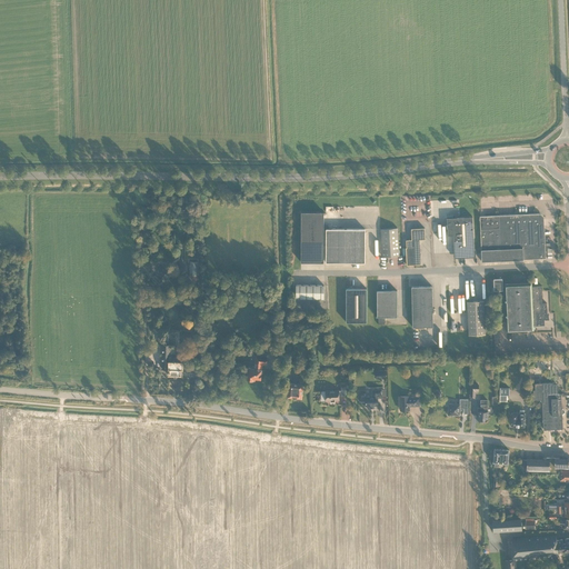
[(365,262),(365,260),(366,229),(326,229),(326,246),(323,246),(323,212),(301,211),(301,262),(323,262),(323,249),(326,249),(326,262),(365,262)]
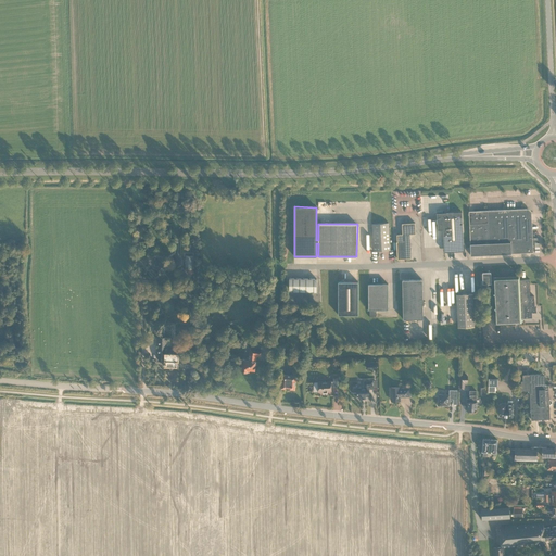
[(471,254),(477,254),(478,254),(494,254),(503,253),(508,253),(530,252),(533,252),(532,225),(532,222),(531,211),(529,209),(469,211),(471,254)]
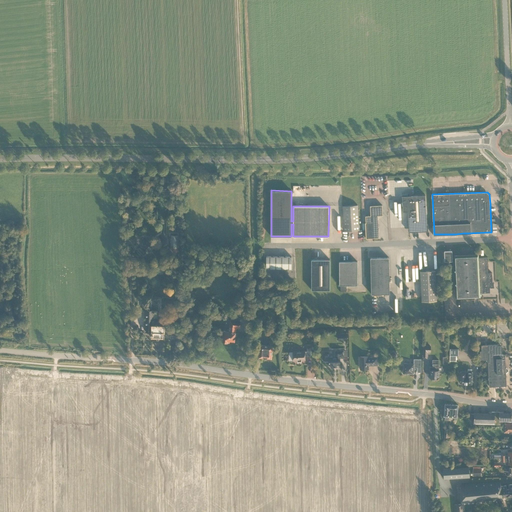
[(426,195),(407,196),(402,196),(403,211),(408,211),(409,231),(428,230),(428,223),(427,223),(426,195)]
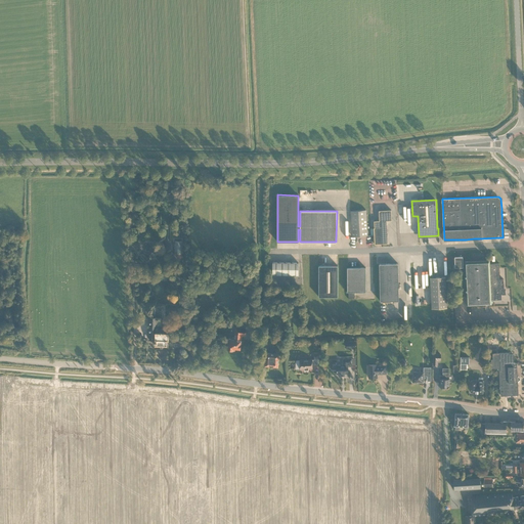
[(366,210),(351,211),(353,236),(368,235),(366,210)]
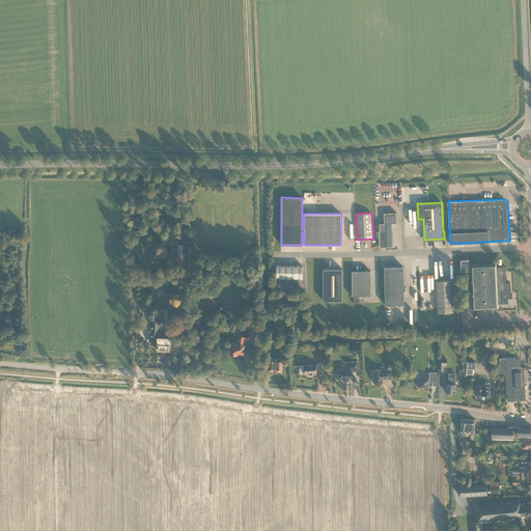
[(380,231),(376,231),(376,238),(380,238),(380,243),(380,247),(387,247),(393,246),(393,243),(392,229),(392,223),(397,223),(396,213),(384,213),(385,223),(380,223),(380,231)]
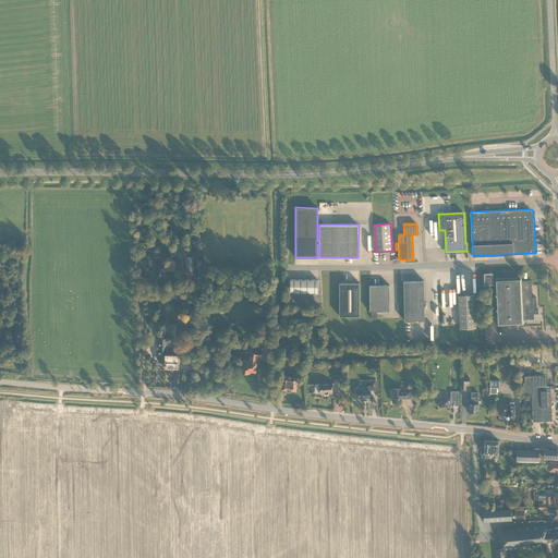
[(492,271),(489,271),(489,273),(484,273),(485,282),(483,282),(483,287),(489,286),(489,284),(494,284),(493,275),(492,271)]
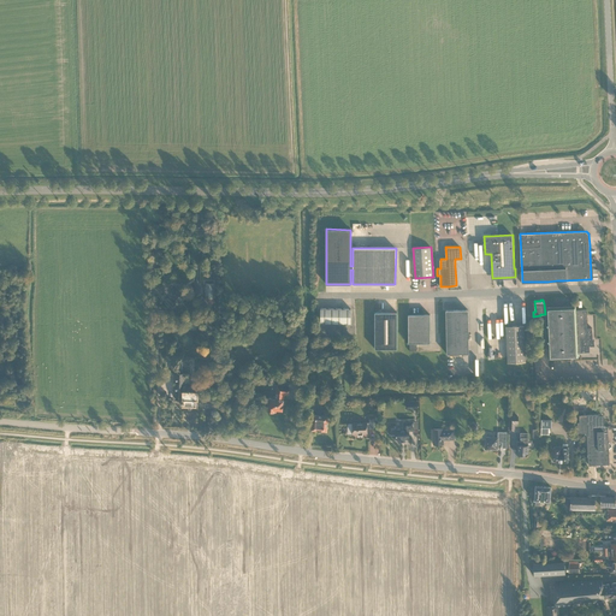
[(546,318),(543,319),(544,348),(549,348),(549,359),(579,357),(578,351),(590,351),(588,344),(591,343),(592,342),(592,341),(593,341),(592,327),(588,327),(587,309),(576,309),(575,306),(546,307),(546,318)]
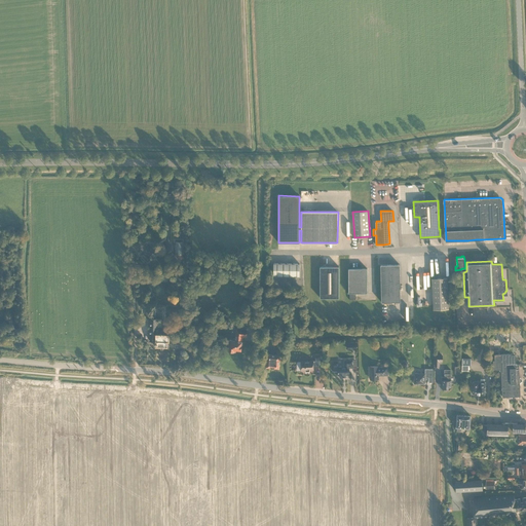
[(300,263),(273,263),(273,275),(299,276),(300,263)]
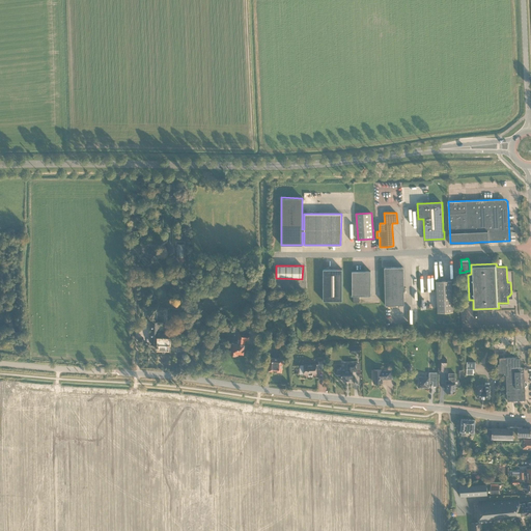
[(386,305),(404,304),(403,267),(385,267),(386,305)]
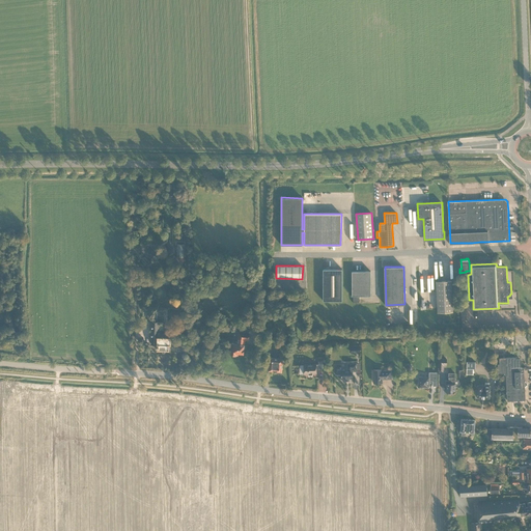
[(324,269),(324,301),(342,301),(342,269),(324,269)]
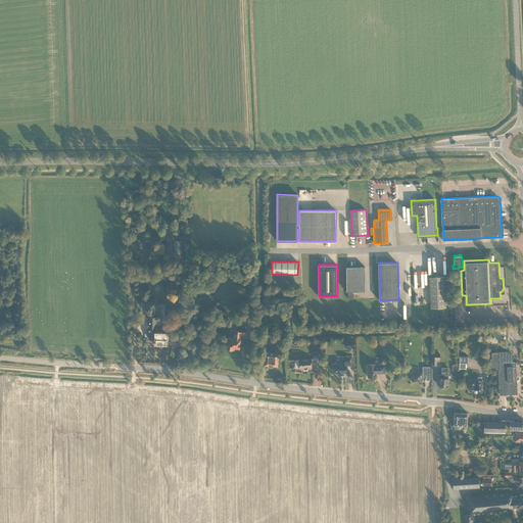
[(347,267),(347,291),(366,291),(365,267),(347,267)]
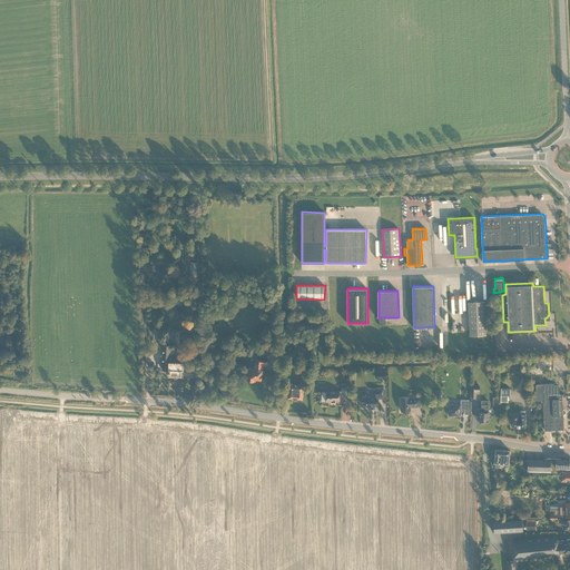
[(470,335),(487,334),(485,301),(475,302),(468,302),(470,335)]
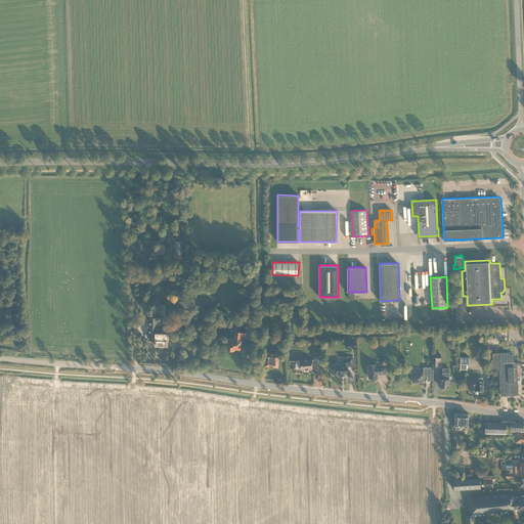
[(150,317),(149,339),(156,340),(156,345),(169,345),(169,336),(172,336),(173,329),(170,329),(170,328),(167,326),(167,331),(169,331),(169,333),(157,332),(157,325),(158,325),(158,317),(150,317)]
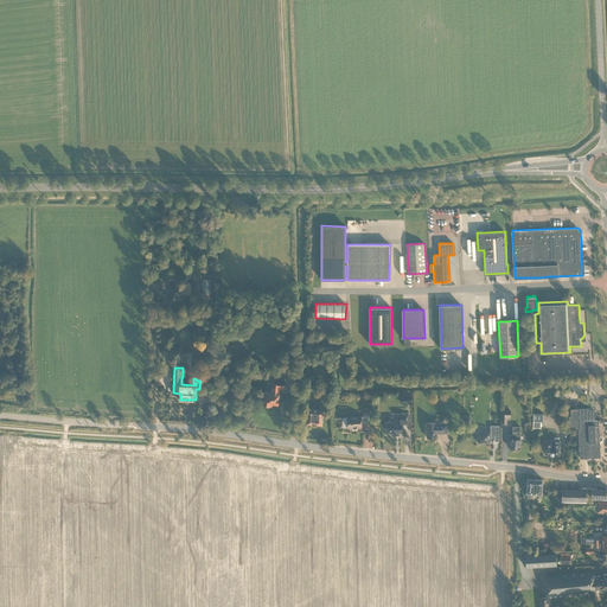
[(266,391),(263,404),(266,404),(264,407),(268,407),(268,404),(272,406),(273,402),(278,403),(280,387),(285,388),(286,381),(285,379),(285,377),(274,375),(274,378),(272,393),(266,391)]
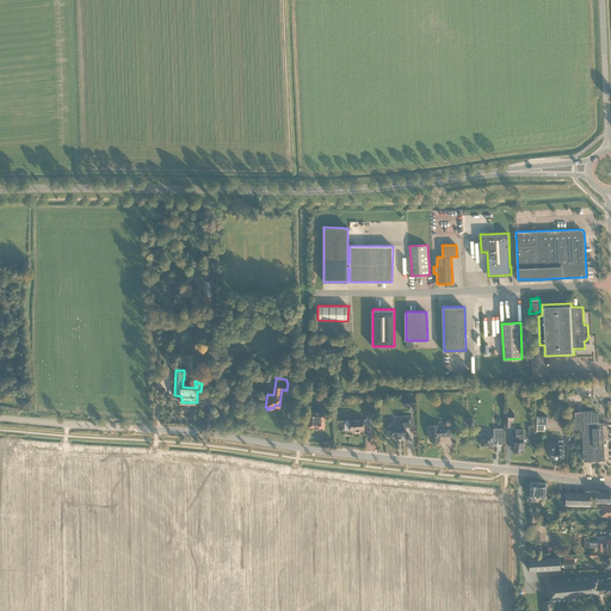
[(312,411),(309,425),(325,427),(326,412),(312,411)]
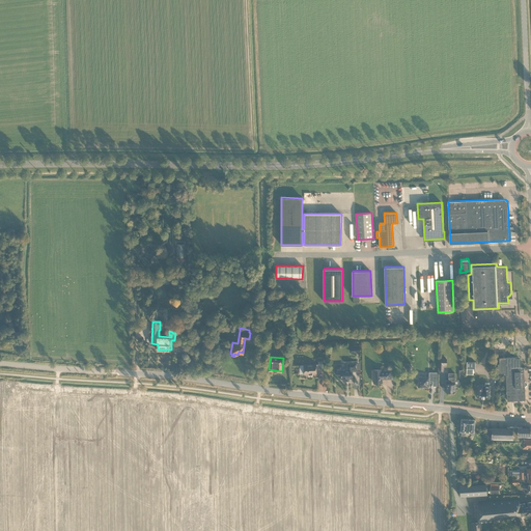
[(499,372),(506,372),(524,371),(524,367),(522,368),(522,367),(521,367),(521,358),(516,359),(516,357),(500,358),(500,363),(498,363),(499,372)]
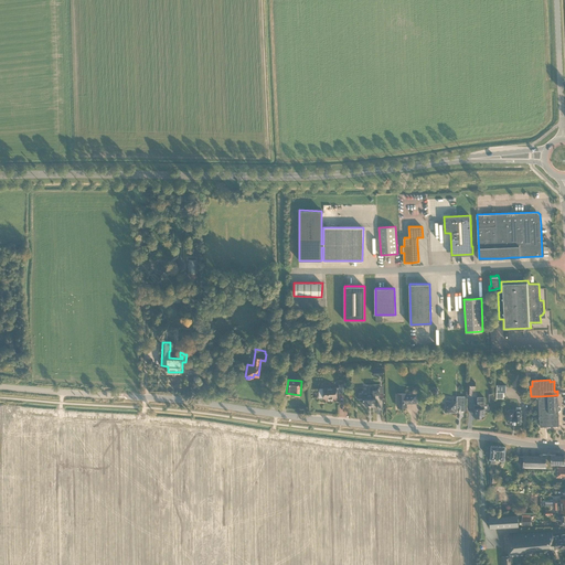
[(467,381),(467,393),(472,393),(472,388),(476,388),(476,381),(467,381)]
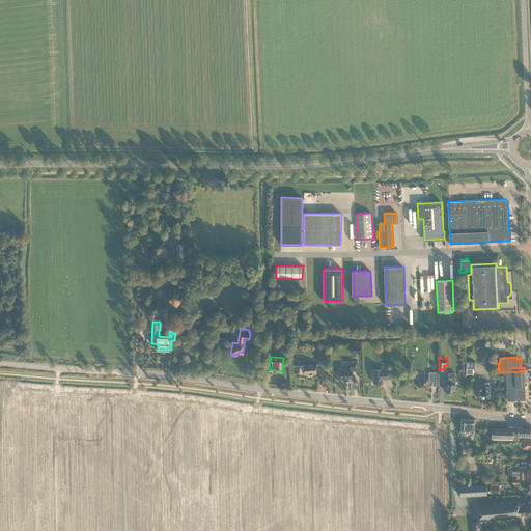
[(312,374),(312,373),(316,373),(316,369),(323,368),(323,360),(318,360),(318,364),(300,364),(300,373),(304,373),(308,373),(308,374),(309,374),(312,374)]
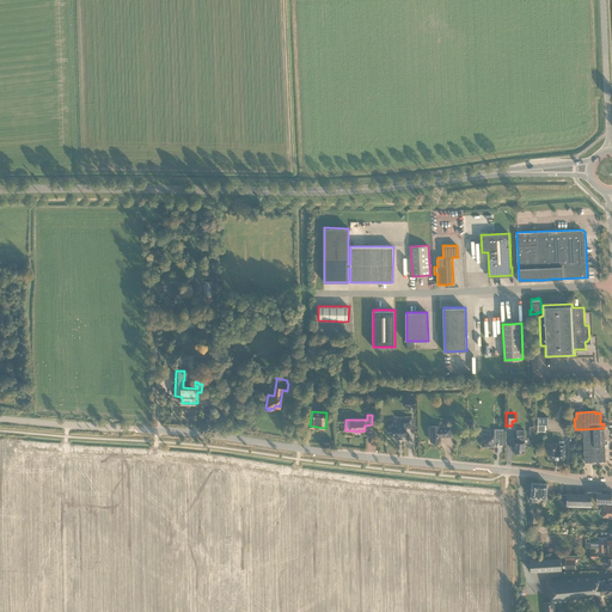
[(548,416),(538,416),(538,430),(545,432),(545,423),(548,423),(548,416)]
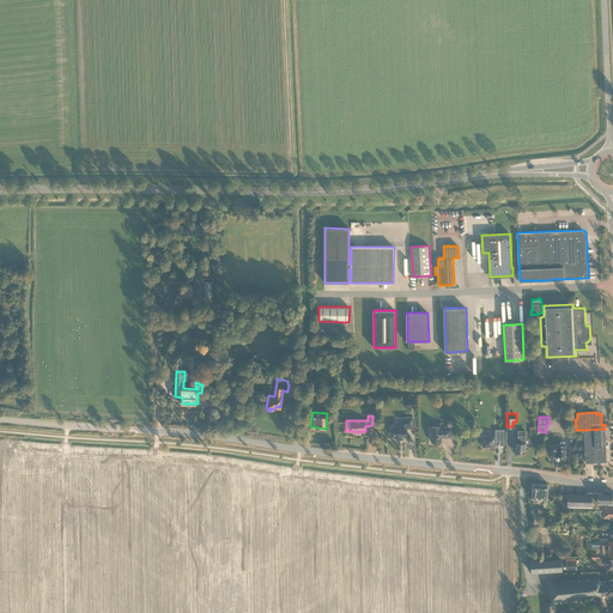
[(388,426),(389,432),(394,432),(394,434),(394,437),(399,437),(399,438),(402,438),(402,437),(407,437),(407,428),(412,428),(412,419),(401,419),(401,426),(394,428),(394,425),(388,426)]
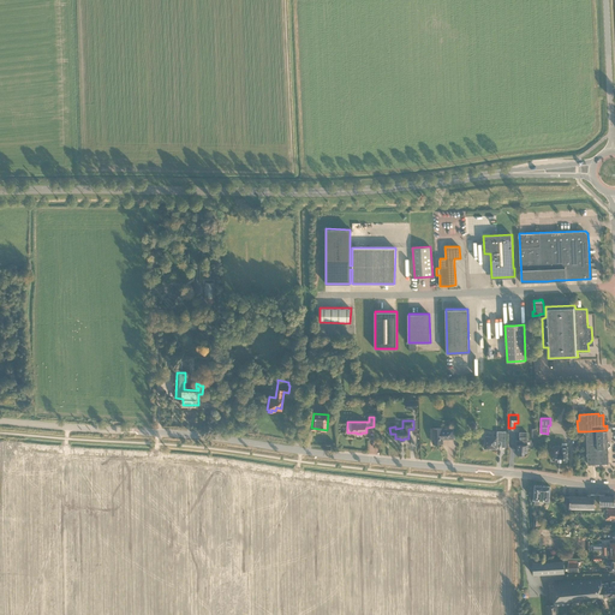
[(443,439),(454,439),(453,429),(442,429),(442,428),(433,428),(433,442),(443,442),(443,439)]
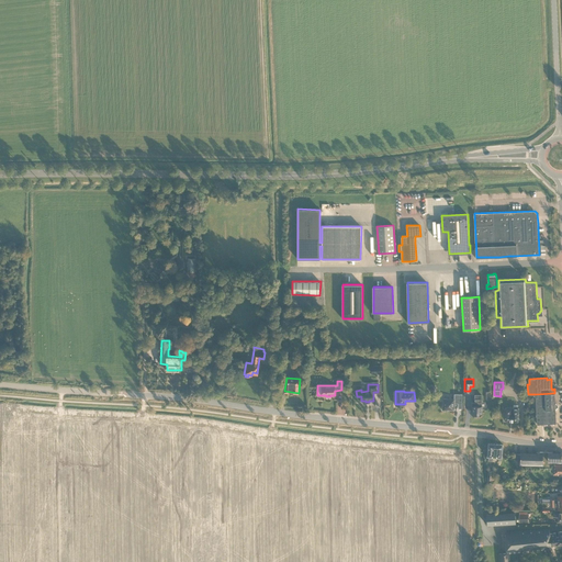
[(554,393),(536,394),(537,424),(557,423),(554,393)]
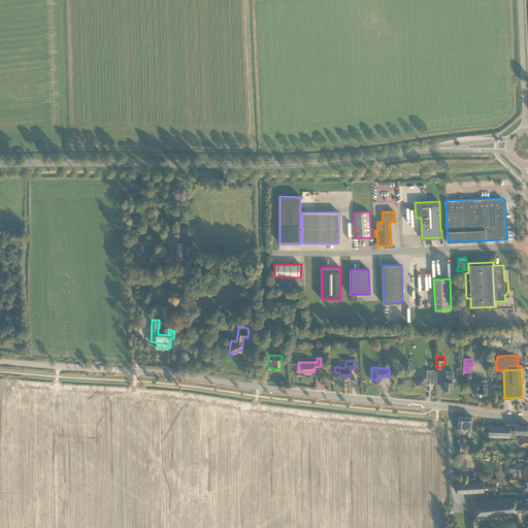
[(434,378),(434,370),(427,370),(427,374),(417,374),(417,381),(416,381),(416,386),(421,386),(421,385),(427,385),(427,378),(434,378)]
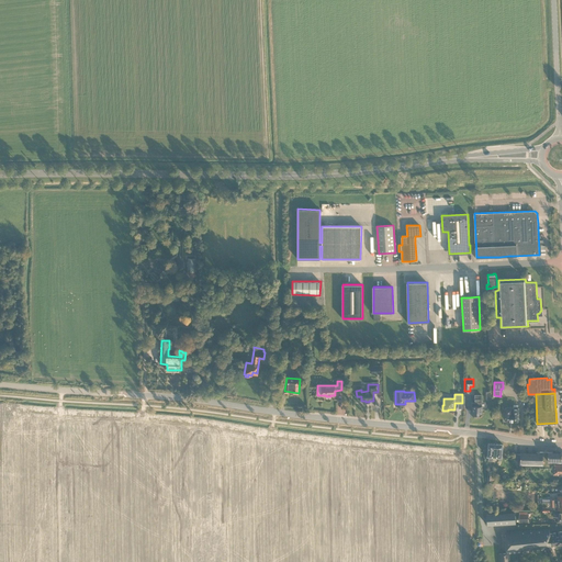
[(475,402),(472,402),(472,406),(473,406),(472,415),(478,415),(479,413),(482,413),(482,404),(482,400),(482,395),(475,394),(475,400),(475,402)]
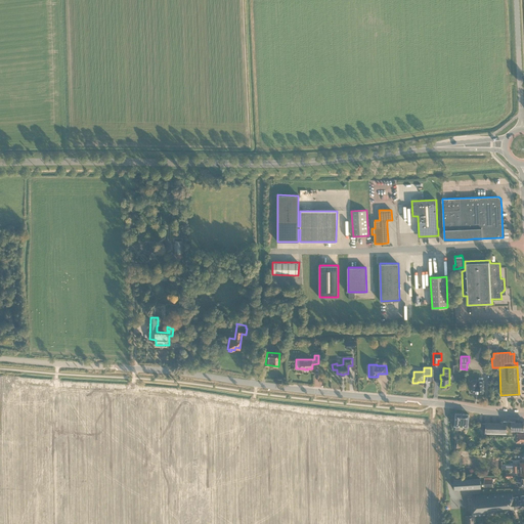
[(472,380),(471,391),(483,392),(484,380),(483,380),(483,378),(479,378),(479,380),(472,380)]
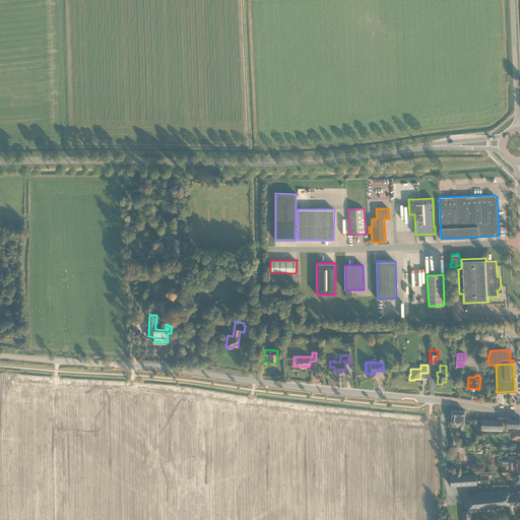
[(451,421),(452,423),(451,426),(455,427),(456,423),(464,424),(465,410),(452,409),(451,421)]
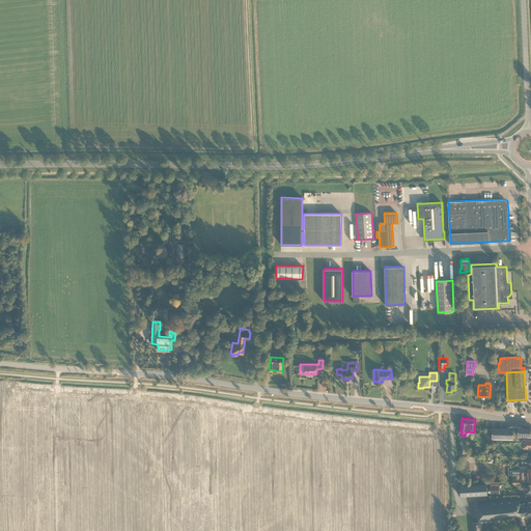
[(522,424),(522,426),(519,426),(518,426),(510,426),(510,429),(488,428),(487,438),(512,439),(512,440),(519,440),(520,435),(530,435),(530,426),(530,424),(522,424)]
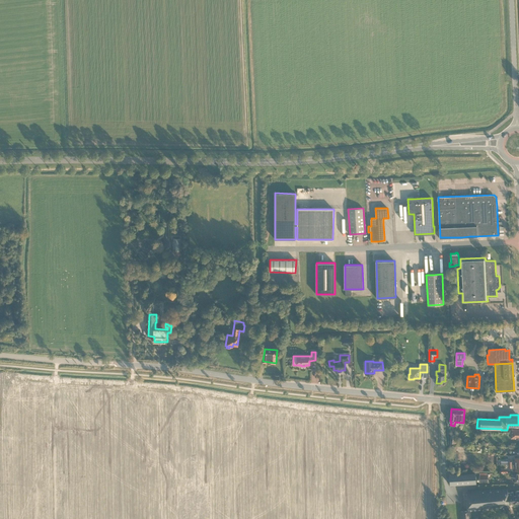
[(456,443),(457,438),(457,437),(459,437),(459,435),(451,434),(450,442),(456,443)]
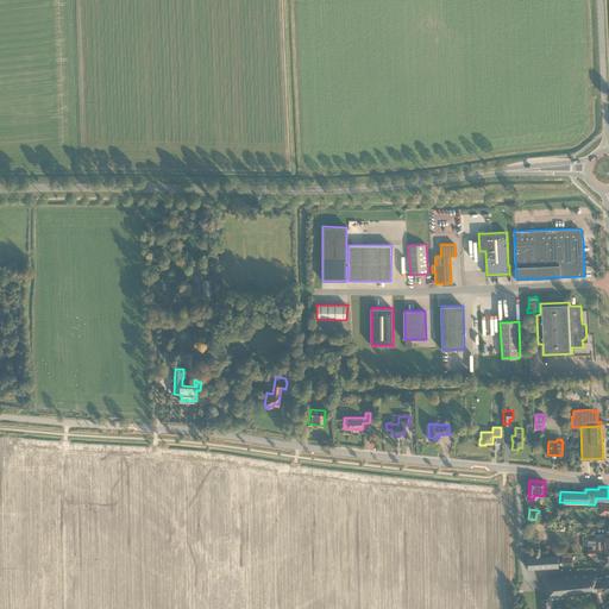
[(528,569),(559,567),(559,554),(527,557),(528,560),(525,562),(525,564),(528,564),(528,569)]
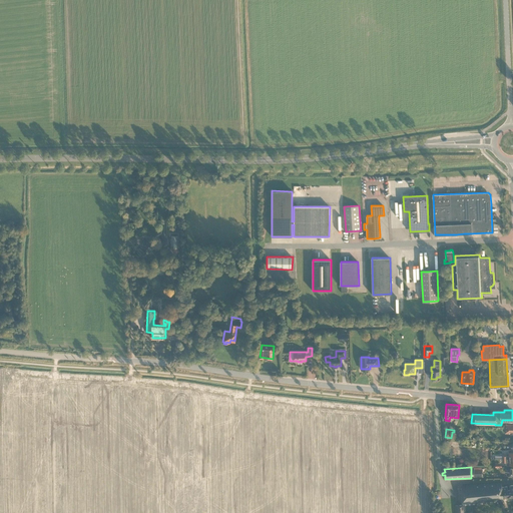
[(482,470),(481,470),(481,468),(474,468),(474,470),(474,476),(483,476),(482,470)]
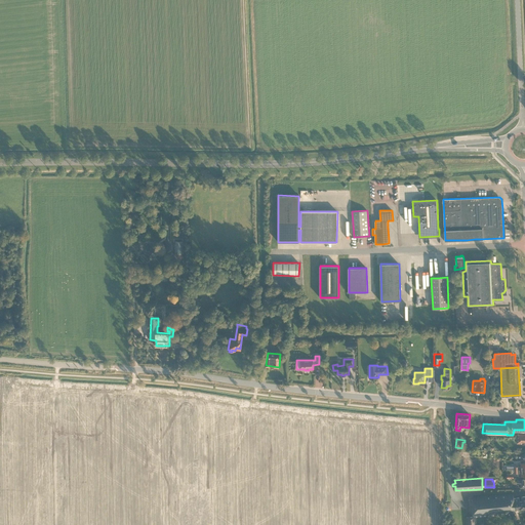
[(467,524),(476,524),(476,517),(514,513),(514,510),(514,509),(520,508),(520,509),(524,508),(524,495),(522,496),(522,500),(520,501),(519,497),(514,497),(513,493),(472,497),(474,517),(466,517),(467,524)]
